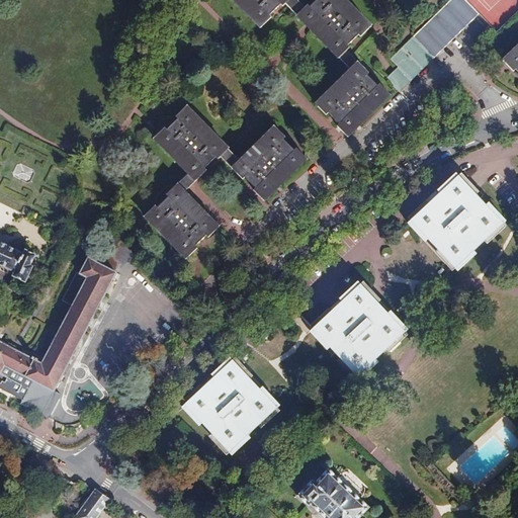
[(237,0),(261,24),(280,5),(276,0),(237,0)]
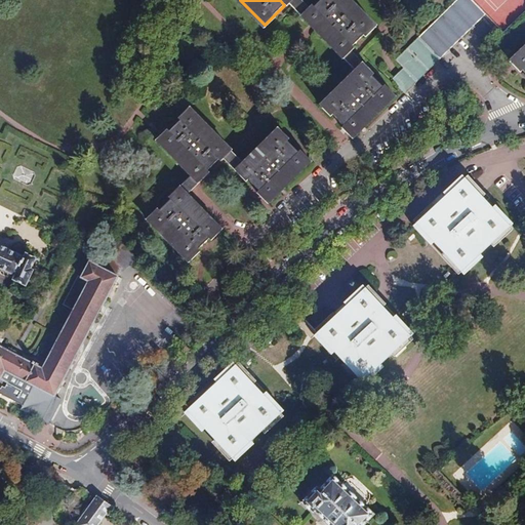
[(321,0),(311,10),(323,22),(350,49),(374,25),(351,0),(321,0)]
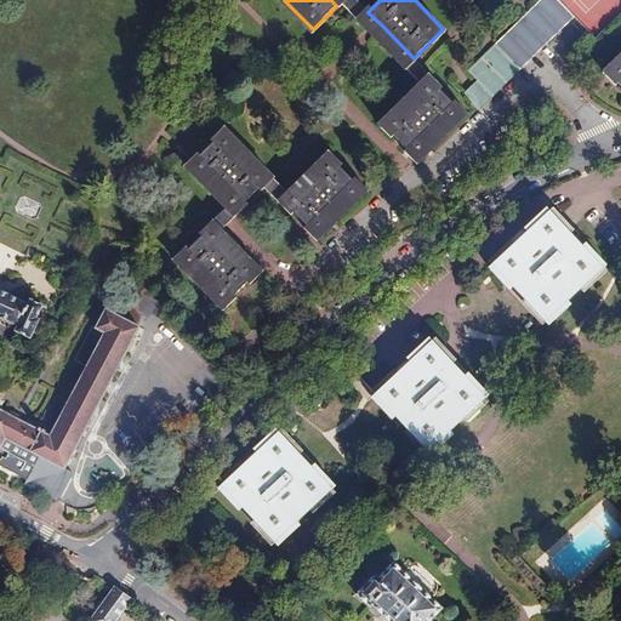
[(477,80),(489,92),(501,81),(517,66),(571,12),(559,0),(539,0),(495,44),(480,60),(468,72),(477,80)]
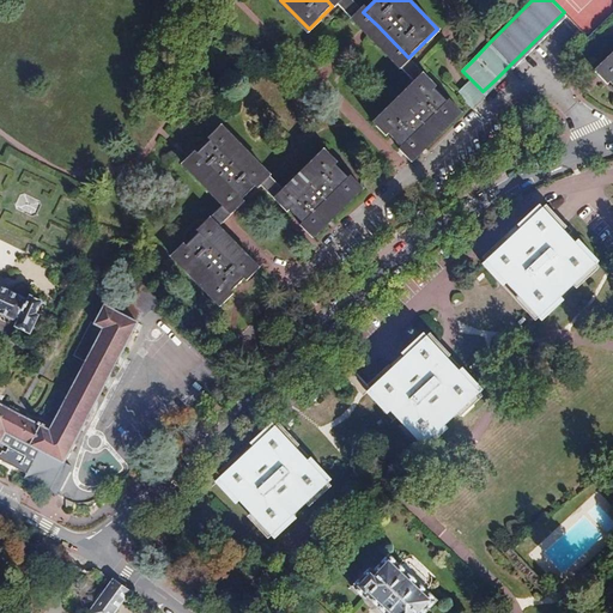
[(378,123),(401,146),(413,135),(417,139),(451,105),(424,78),(378,123)]
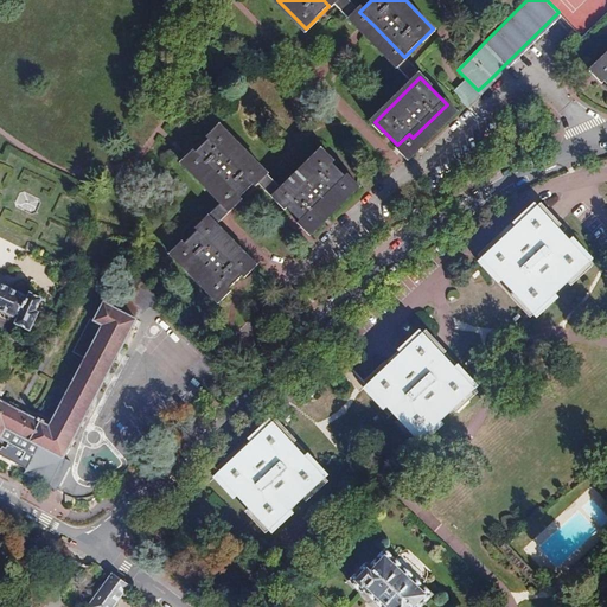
[(472,97),(478,90),(466,78),(460,85),(453,93),(465,104),(465,103),(472,97)]
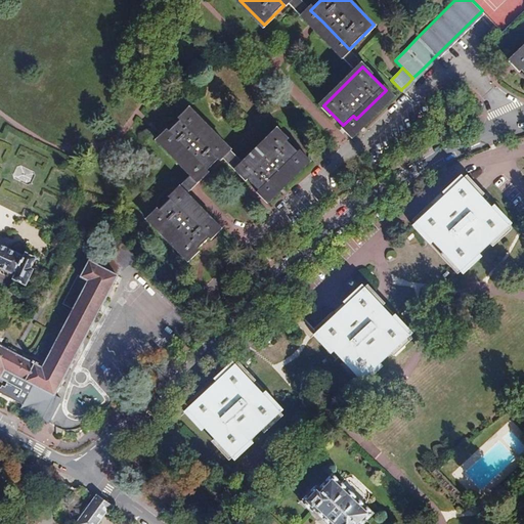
[(229,148),(191,110),(164,136),(190,163),(194,159),(207,171),(229,148)]
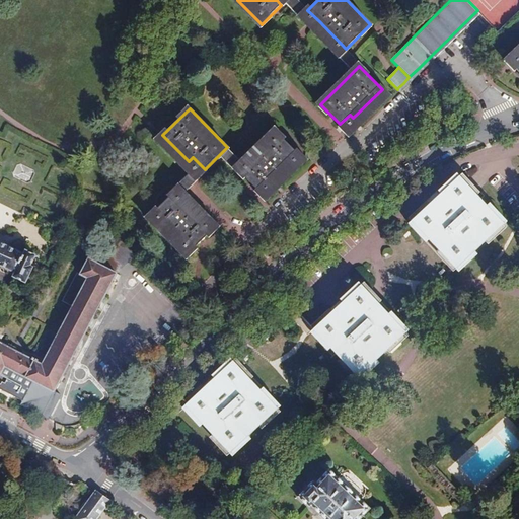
[(236,168),(263,195),(301,157),(276,131),(236,168)]
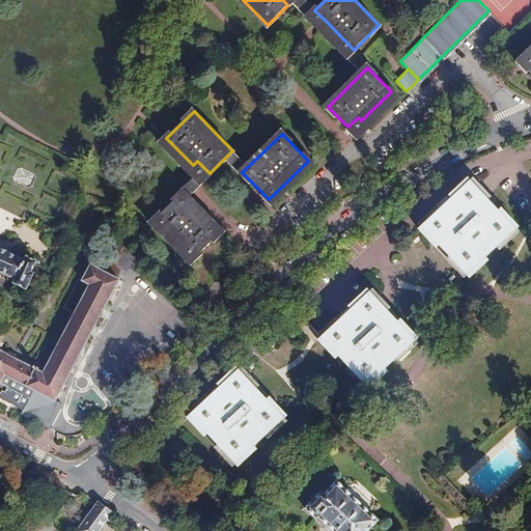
[(419,223),(421,226),(418,229),(436,248),(439,245),(449,255),(446,258),(464,277),(467,275),(469,277),(487,259),(485,257),(496,247),(499,250),(518,232),(515,229),(518,227),(500,207),(498,211),(487,200),(491,197),(473,178),(470,180),(468,178),(448,196),(451,198),(441,208),(438,205),(419,223)]
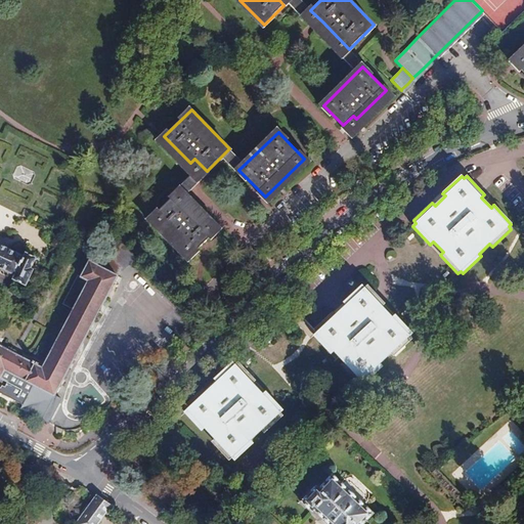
[(179,214),(167,203),(150,219),(188,258),(212,235),(185,209),(179,214)]
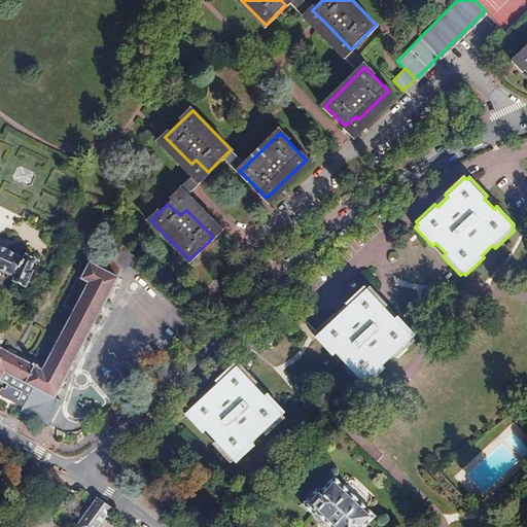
[(0,269),(15,277),(13,281),(15,282),(26,287),(34,272),(31,270),(36,259),(26,254),(24,257),(0,246),(0,269)]
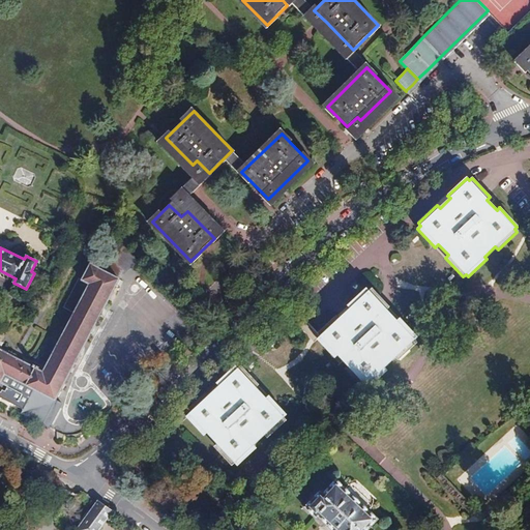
[(119,280),(96,268),(90,265),(82,281),(79,278),(63,307),(75,313),(43,373),(0,350),(0,396),(23,409),(21,413),(50,428),(62,404),(55,400),(119,280)]
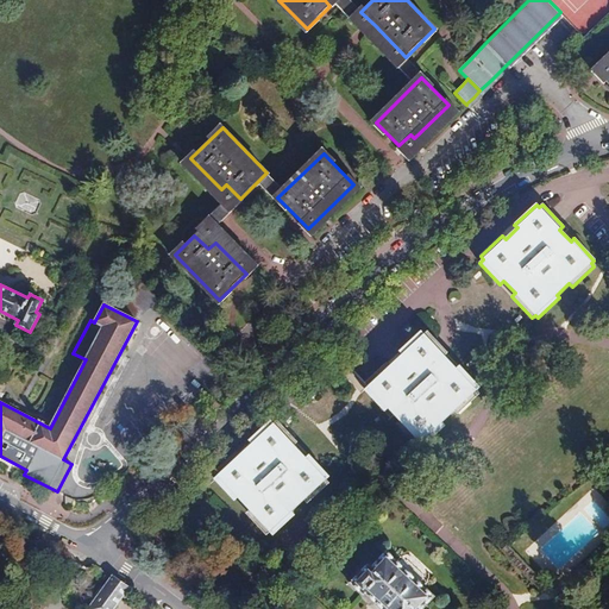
[(427,332),(424,334),(421,332),(399,352),(402,355),(390,366),(387,363),(365,383),(368,387),(365,390),(385,412),(388,408),(400,421),(396,424),(416,445),(420,443),(424,445),(445,426),(441,422),(453,410),(457,414),(478,394),(476,390),(478,388),(458,365),(456,369),(444,357),(447,353),(427,332)]
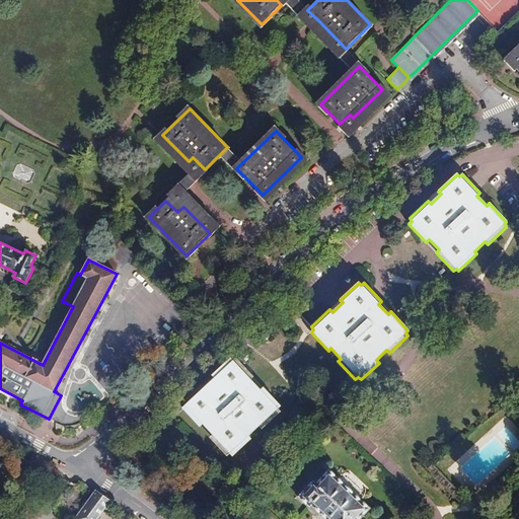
[(191,312),(200,302),(191,293),(181,302),(191,312)]
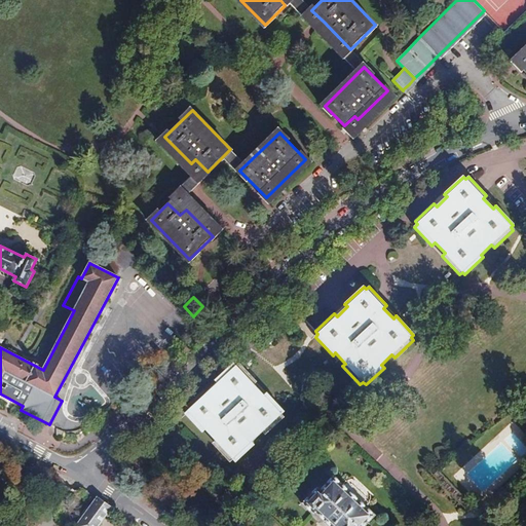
[(252,442),(262,431),(265,435),(284,417),(280,414),(284,411),(266,392),(263,396),(254,385),(257,382),(239,364),(236,366),(233,363),(215,380),(218,384),(208,393),(204,390),(186,409),(189,411),(186,414),(203,433),(205,430),(216,440),(213,443),(230,461),(233,459),(235,461),(255,444),(252,442)]
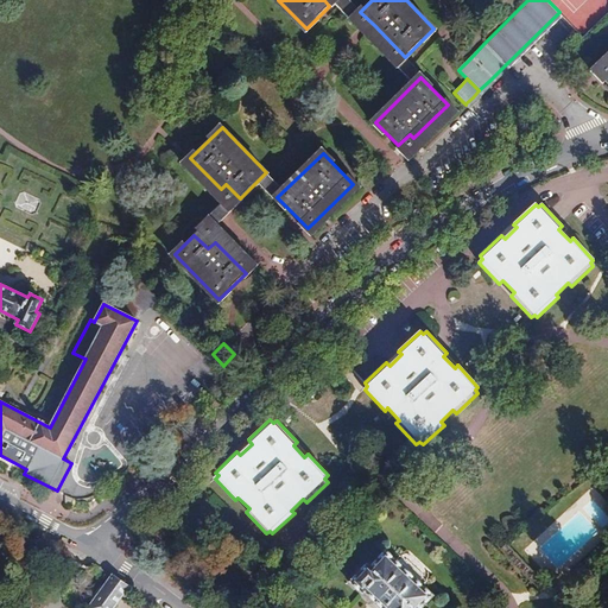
[(385,550),(369,567),(367,563),(349,582),(363,596),(366,594),(380,607),(420,607),(434,595),(385,550)]
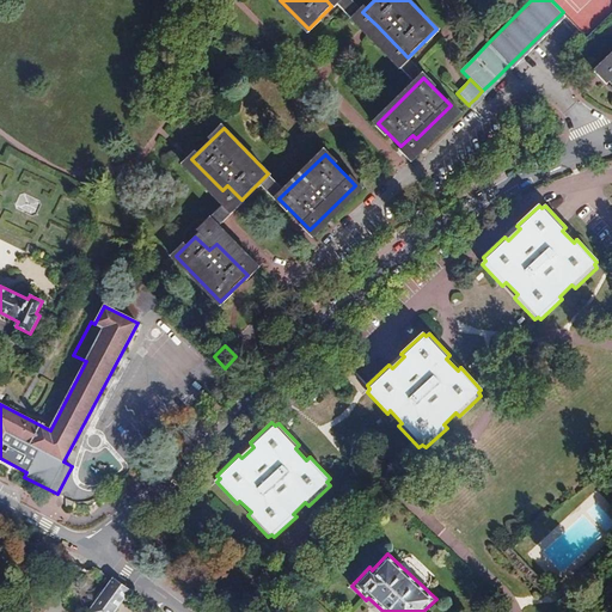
[(112,611),(129,591),(114,580),(89,611),(112,611)]
